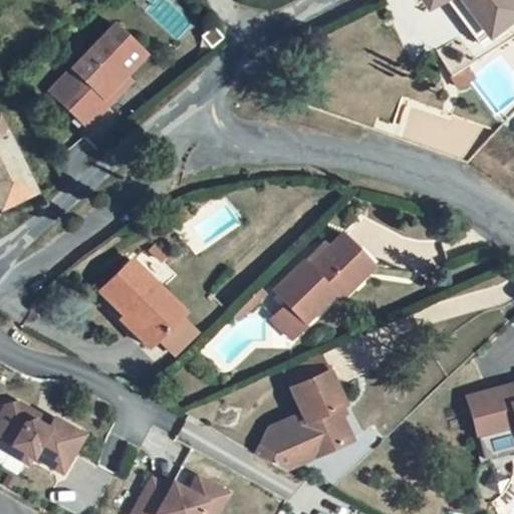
[(513,3),(512,0),(446,0),(471,40),(513,12),(513,3)]
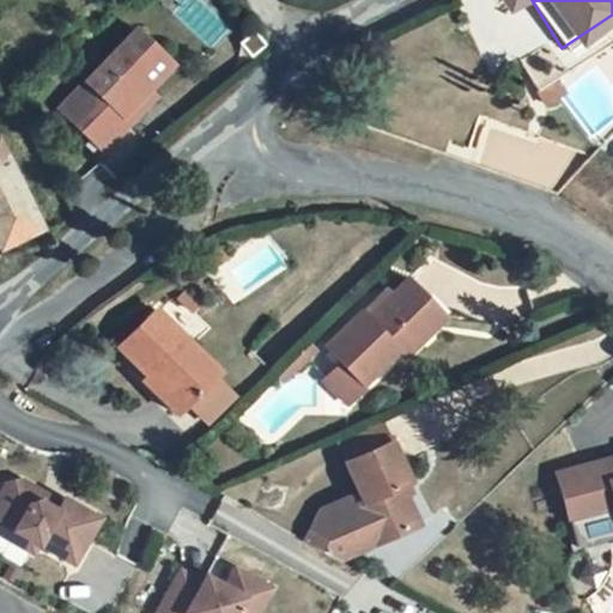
[(175,65),(137,30),(87,83),(101,93),(74,122),(107,152),(134,123),(126,116),(151,90),(175,65)]
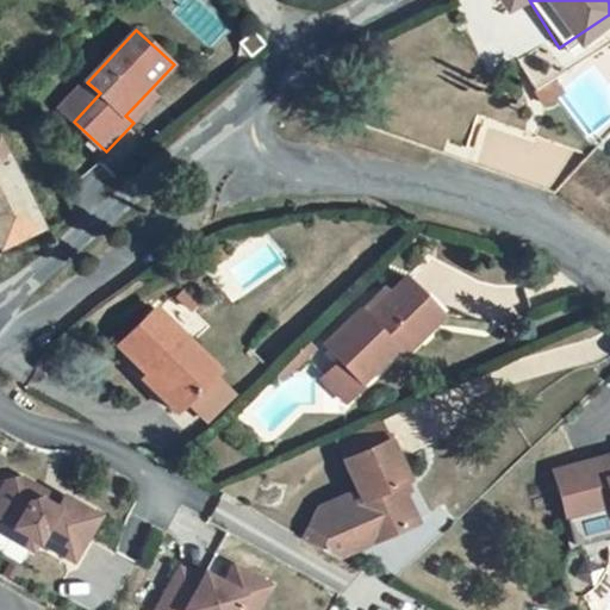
[(562,74),(547,53),(518,73),(543,106),(558,97),(562,93),(561,92),(553,81),(562,74)]
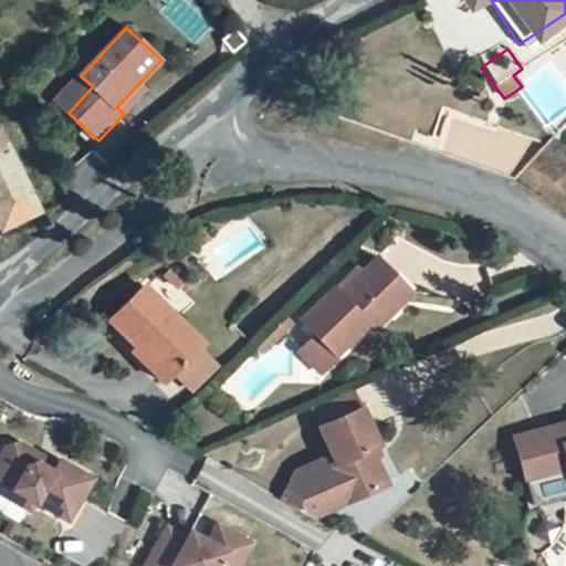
[(93,86),(81,76),(58,102),(69,113),(93,86)]
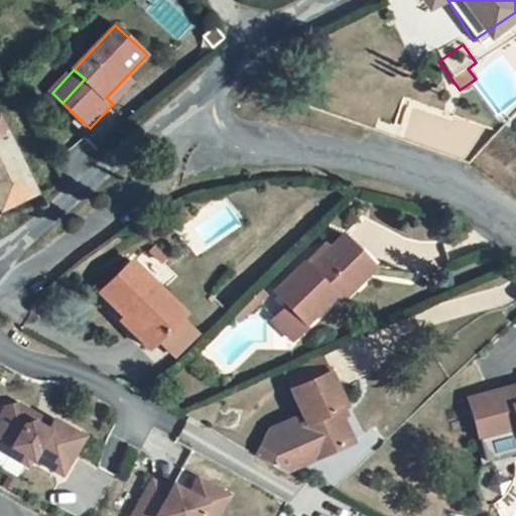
[(133,82),(127,76),(106,98),(113,104),(133,82)]
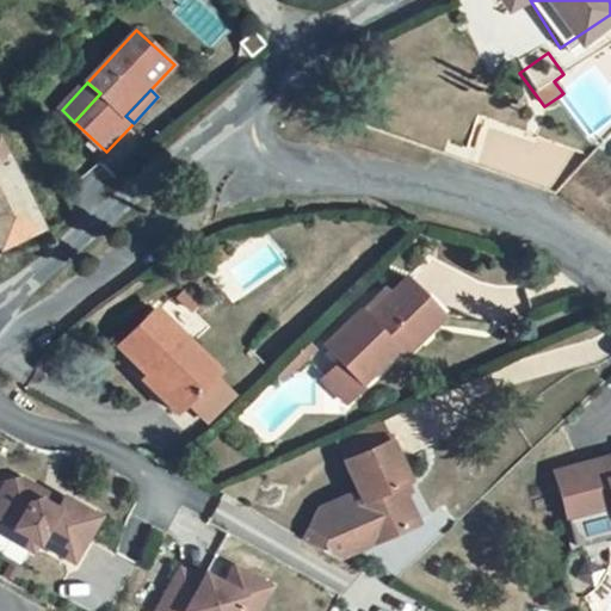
[(587,154),(481,119),(470,153),(466,165),(551,192),(587,154)]
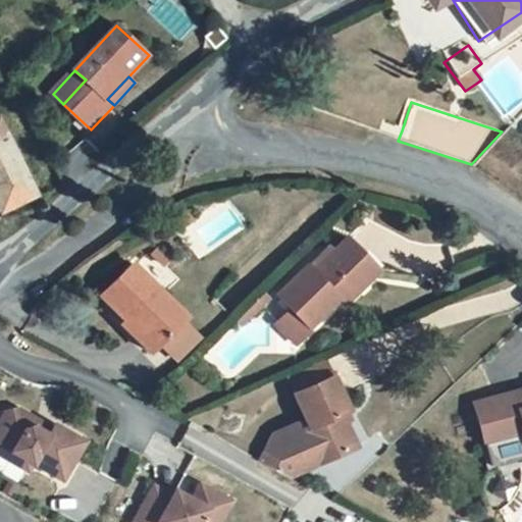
[(0,206),(2,211),(38,195),(2,116),(0,117),(0,206)]
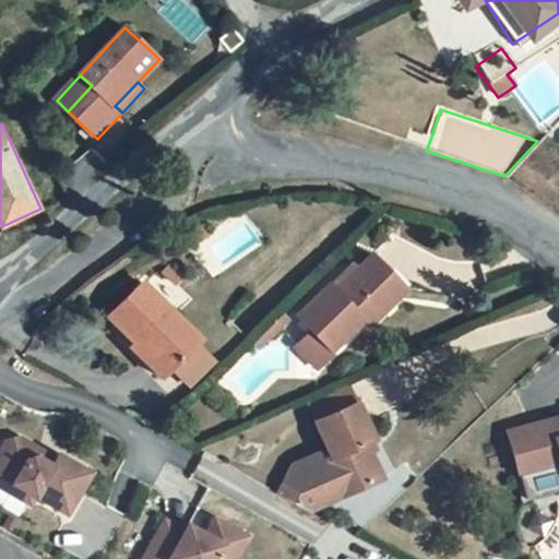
[(430,140),(407,132),(404,143),(426,151),(430,140)]
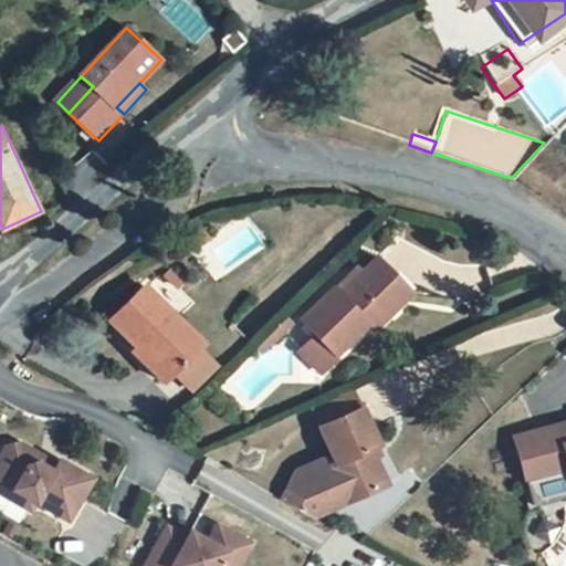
[(331,299),(316,311),(350,349),(360,341),(364,343),(407,307),(376,274),(363,284),(356,276),(331,299)]
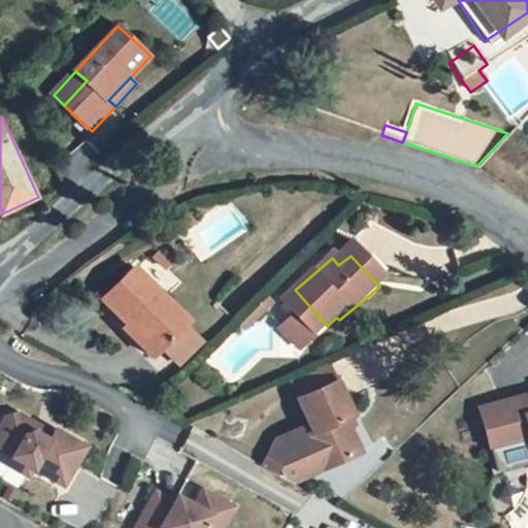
[(152,356),(188,320),(134,265),(102,298),(127,323),(123,328),(152,356)]
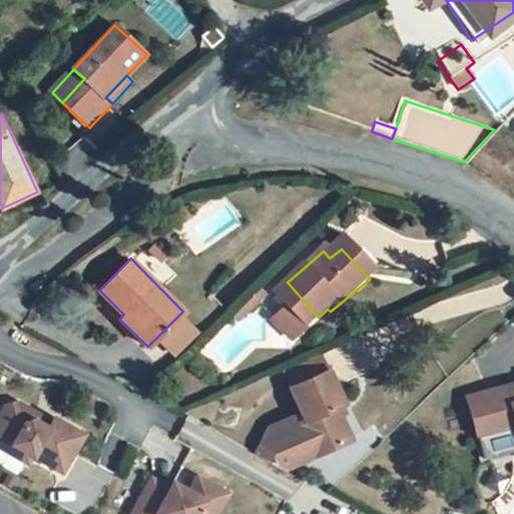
[(299,333),(318,317),(287,282),(268,298),(280,312),(299,333)]
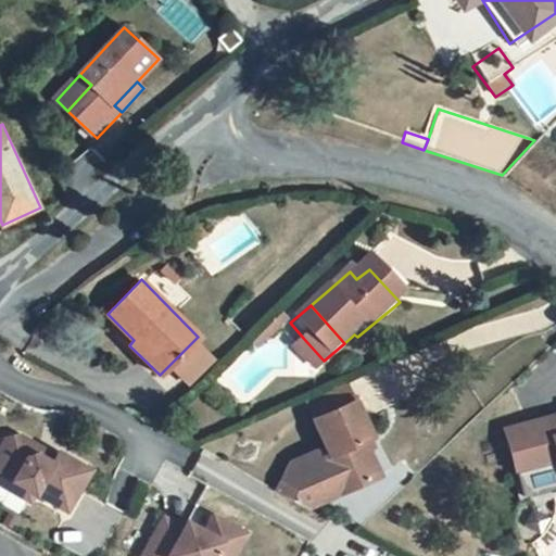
[(279,327),(273,319),(264,328),(270,336),(279,327)]
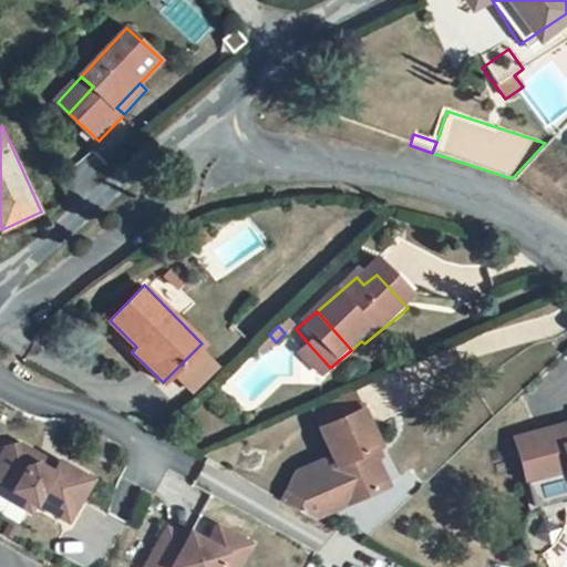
[(269,334),(263,341),(270,349),(276,342),(269,334)]
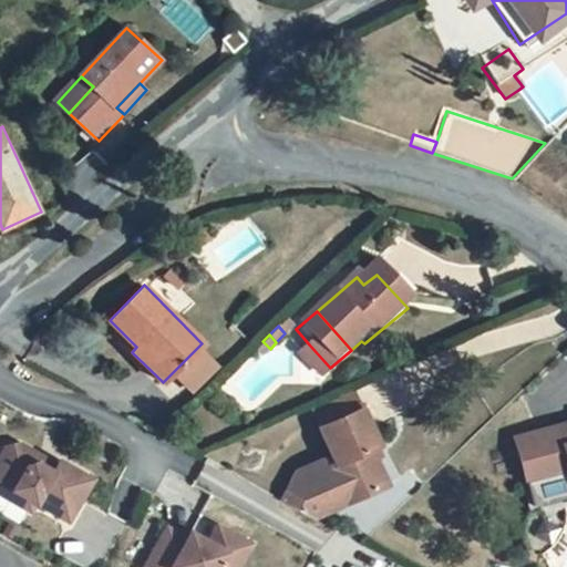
[(270,349),(263,341),(249,354),(256,362),(270,349)]
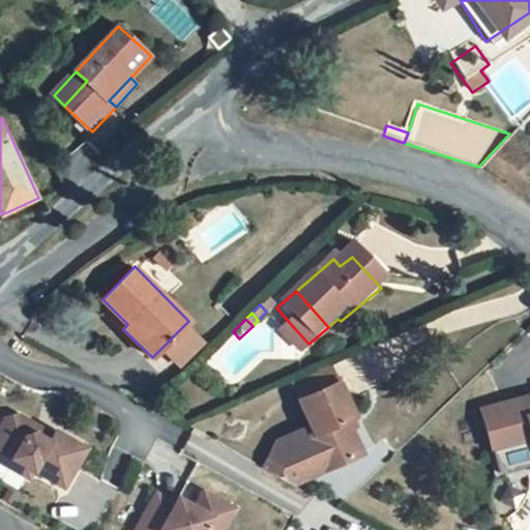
[(294,361),(311,347),(308,344),(289,322),(272,336),(294,361)]
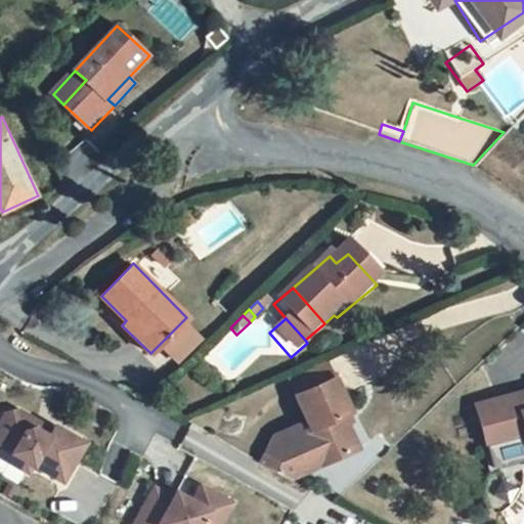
[(291,379),(312,429),(299,435),(297,429),(272,438),(261,463),(293,480),(298,478),(294,469),(302,453),(307,451),(313,468),(349,451),(337,425),(350,419),(326,363),(291,379)]
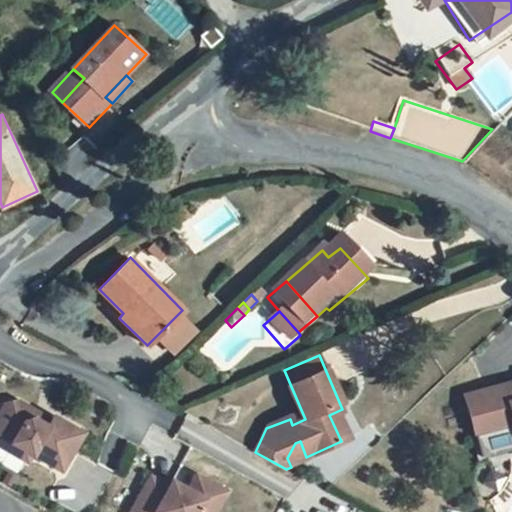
[(511,451),(511,385),(468,398),(486,459),(511,451)]
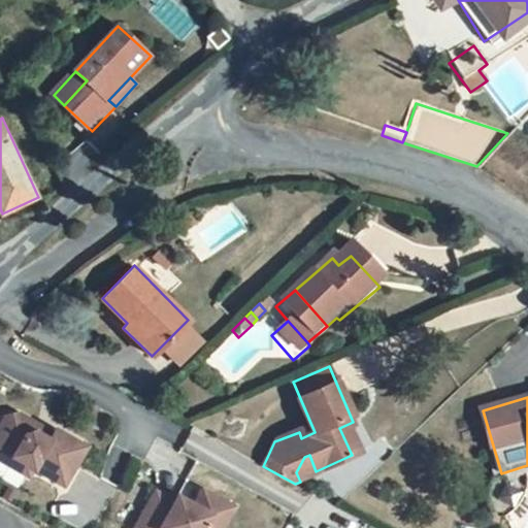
[(6,417),(0,428),(0,449),(12,457),(7,465),(29,477),(33,469),(63,486),(85,447),(55,429),(53,433),(19,414),(6,417)]
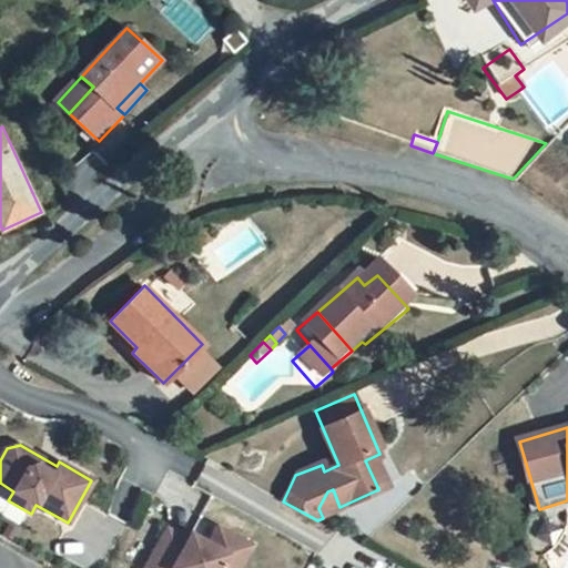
[(0,483),(0,495),(8,500),(13,492),(0,483)]
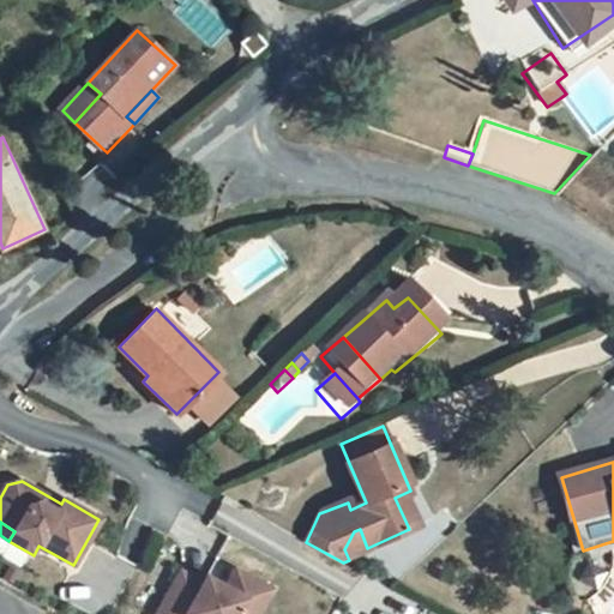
[(0,537),(0,553),(22,566),(29,554),(0,537)]
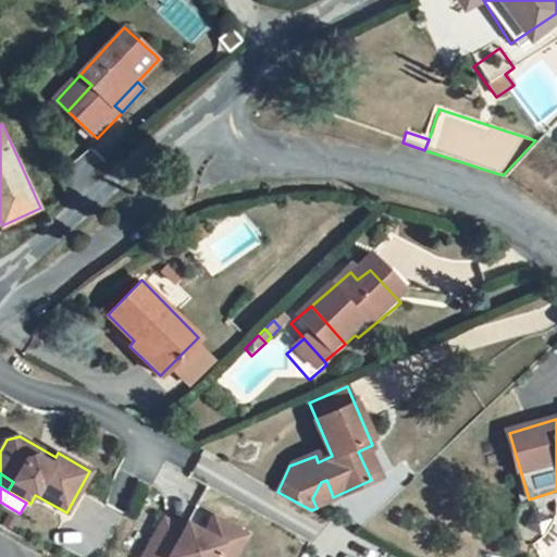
[(224,520),(214,515),(206,531),(215,536),(224,520)]
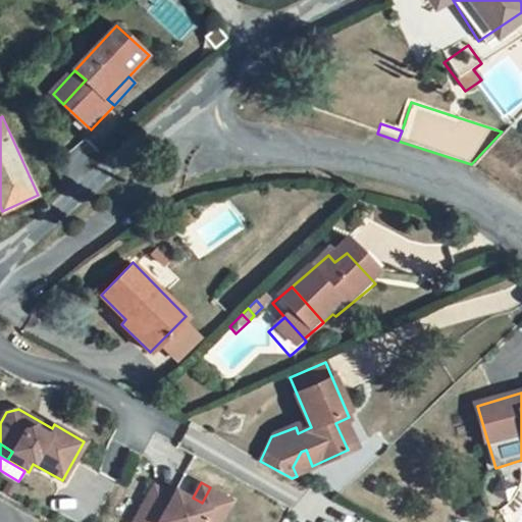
[(218,521),(231,500),(210,487),(202,503),(193,498),(175,488),(172,493),(154,484),(133,521),(157,521),(158,521),(218,521)]
